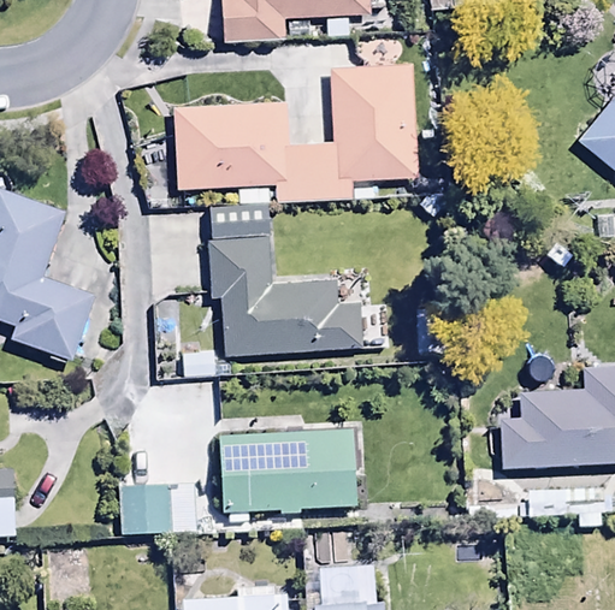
[(372,13),(371,0),(220,0),(224,41),(290,37),(289,19),(325,17),(326,33),(350,30),(350,15),(372,13)]
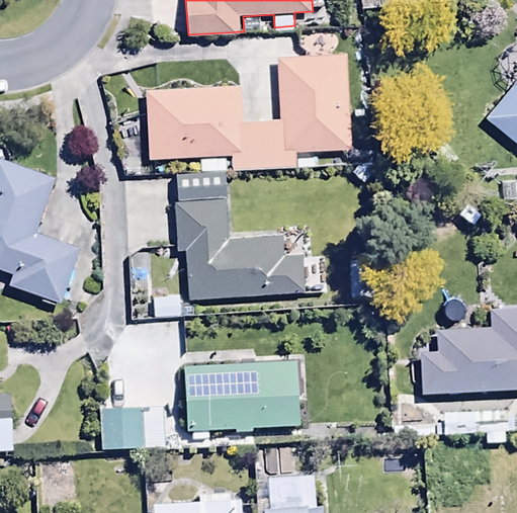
[(513,85),(486,117),(516,143),(516,41),(512,44),(505,50),(500,58),(500,70),(505,79),(513,85)]
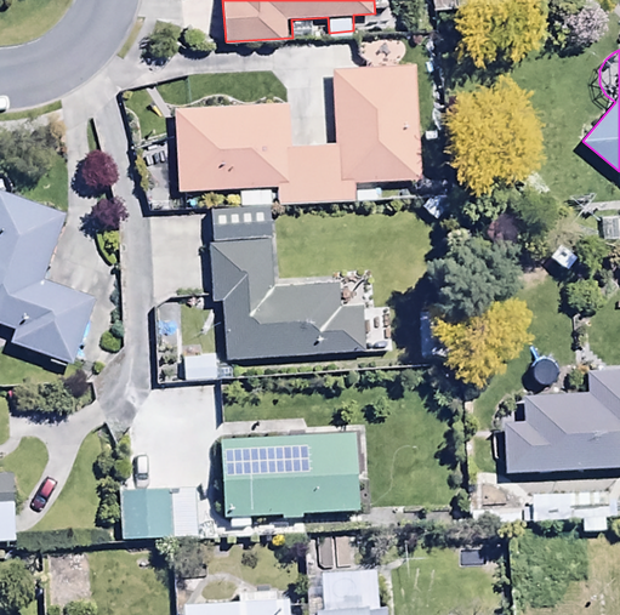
[(177,106),(178,189),(274,187),(274,206),(358,204),(358,184),(420,183),(419,66),(334,67),(335,140),(290,140),(290,104),(177,106)]
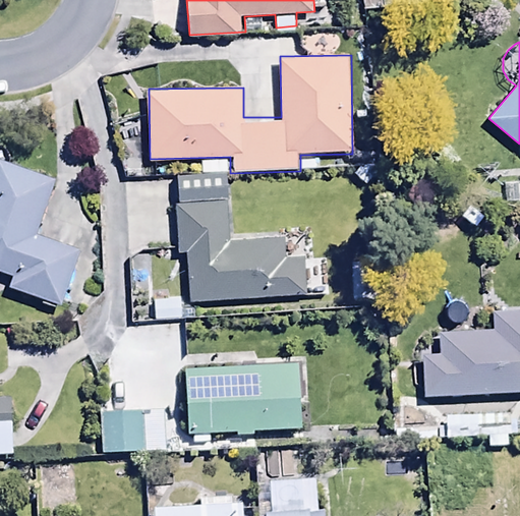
[(57,181),(0,160),(0,272),(11,276),(7,288),(60,307),(80,251),(38,235),(57,181)]
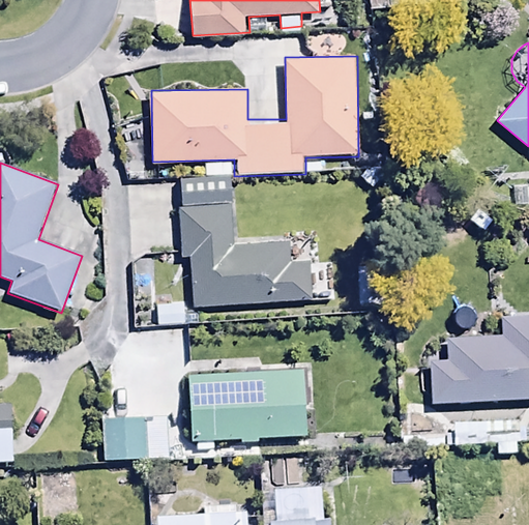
[(189,256),(192,304),(312,300),(311,260),(290,260),(289,238),(233,240),(231,174),(182,176),(183,206),(176,206),(178,256),(189,256)]
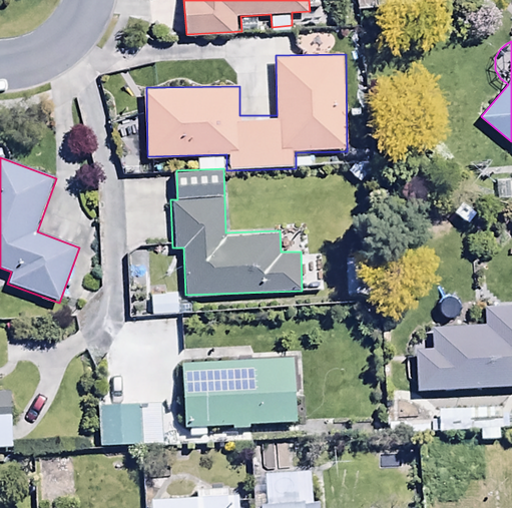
[(152,292),(152,312),(179,312),(180,292),(152,292)]
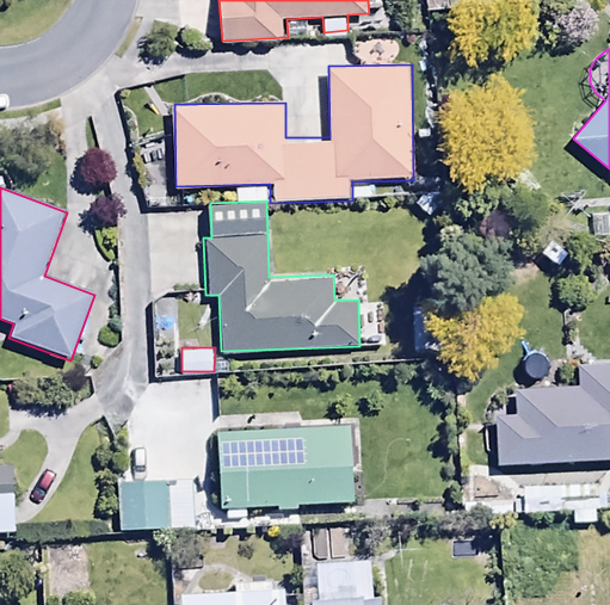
[(495,417),(498,465),(609,460),(609,360),(580,363),(581,383),(516,386),(517,417),(495,417)]
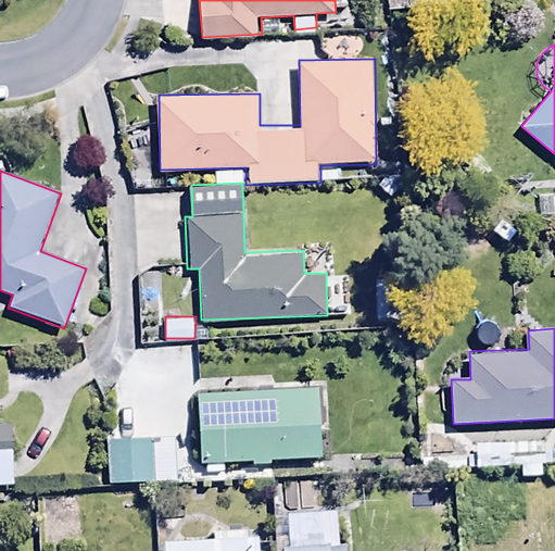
[(320,386),(198,390),(200,464),(207,464),(207,471),(227,470),(227,461),(256,461),(256,465),(276,464),(275,459),(322,458),(320,437),(332,437),(331,422),(322,422),(320,386)]
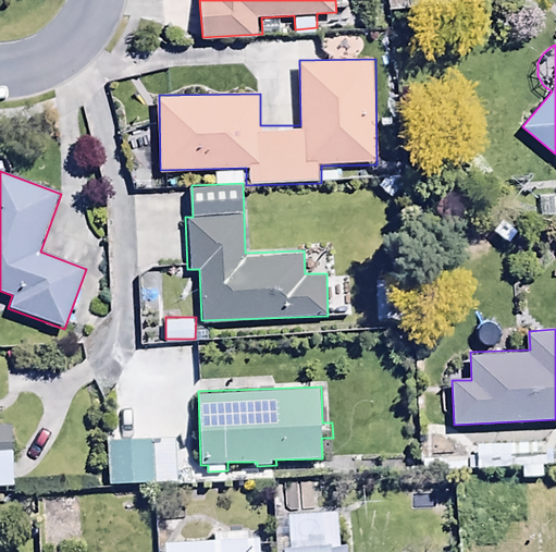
[(0,485),(13,486),(13,426),(0,425),(0,485)]
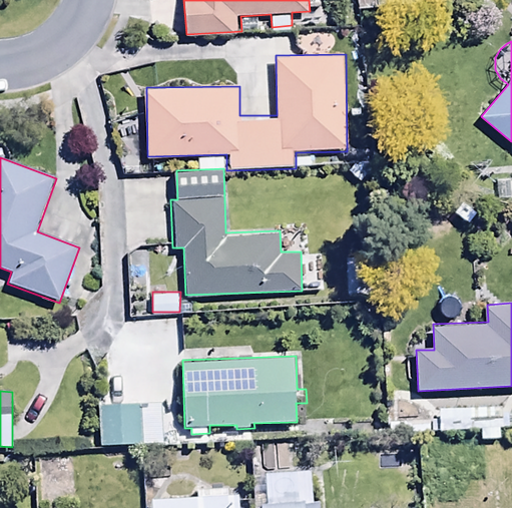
[(101,402),(101,444),(164,444),(164,402),(101,402)]
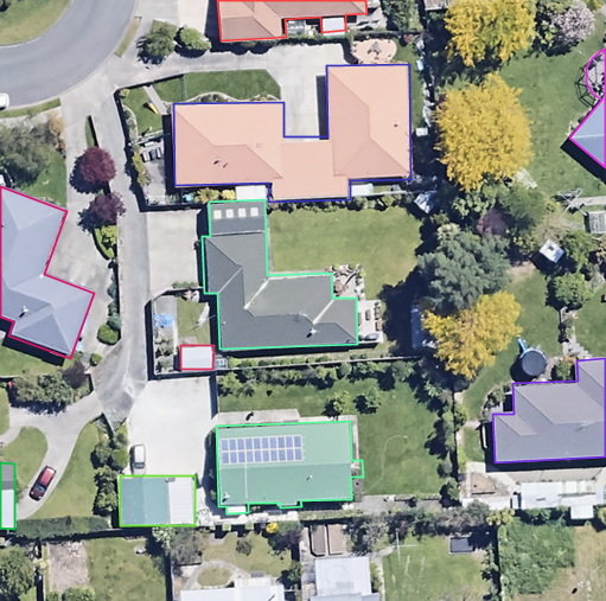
[(308,596),(308,600),(381,600),(382,595),(370,595),(369,556),(313,558),(316,595),(308,596)]
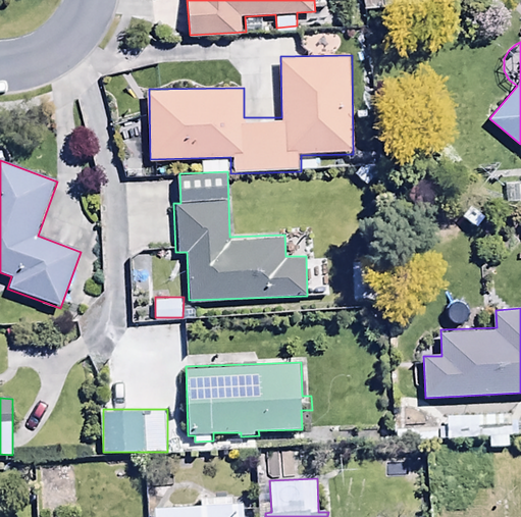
[(245,516),(245,505),(232,506),(232,497),(201,498),(202,507),(155,509),(155,516),(245,516)]
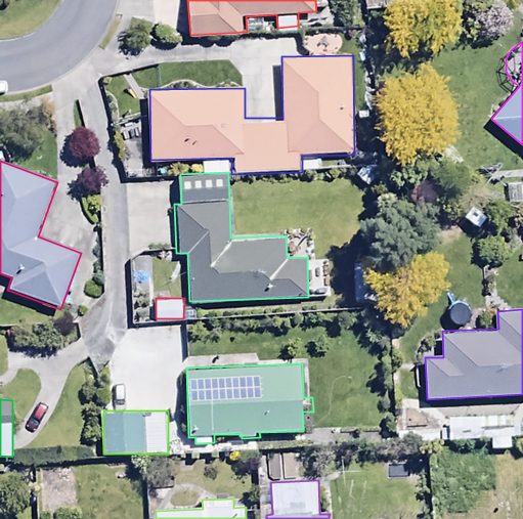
All buildings are outlined.
